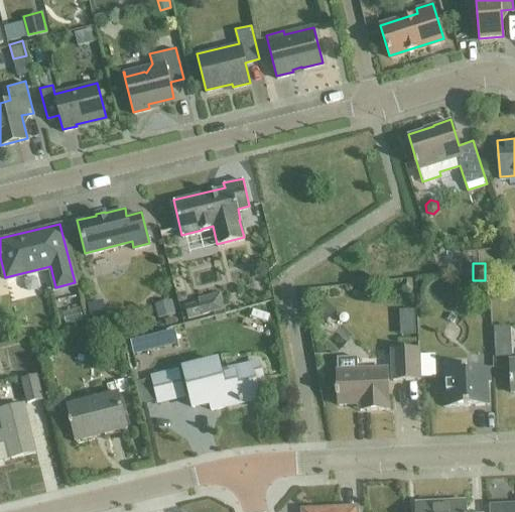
[(184,303),(188,316),(224,306),(220,291),(198,296),(199,300),(184,303)]
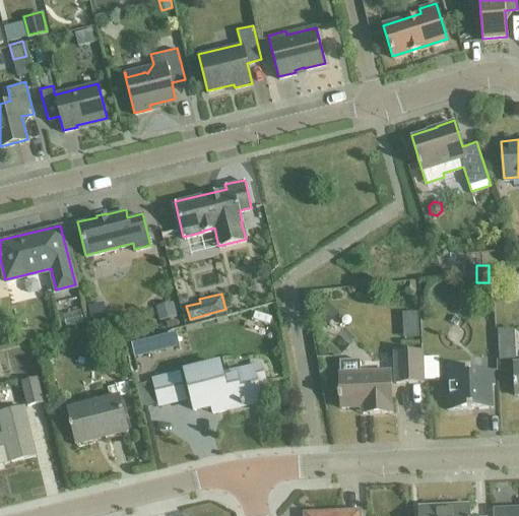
[(335,309),(326,301),(317,311),(325,319),(335,309)]
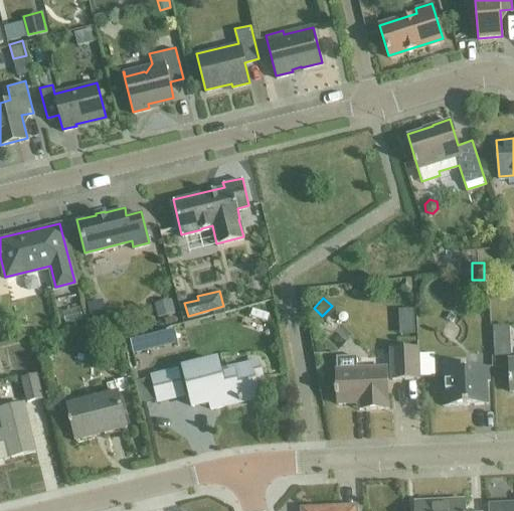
[(155,303),(158,314),(173,310),(170,299),(155,303)]
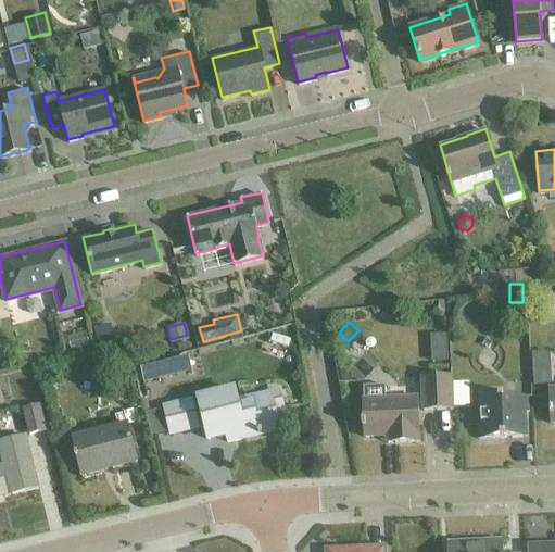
[(445,331),(429,333),(430,358),(446,356),(445,331)]
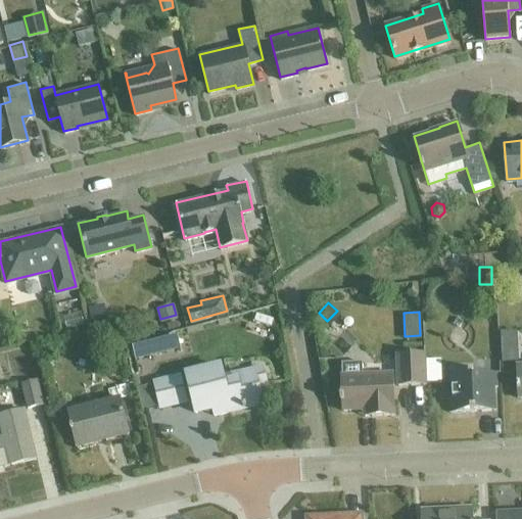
[(516,328),(501,328),(502,359),(517,359),(516,328)]
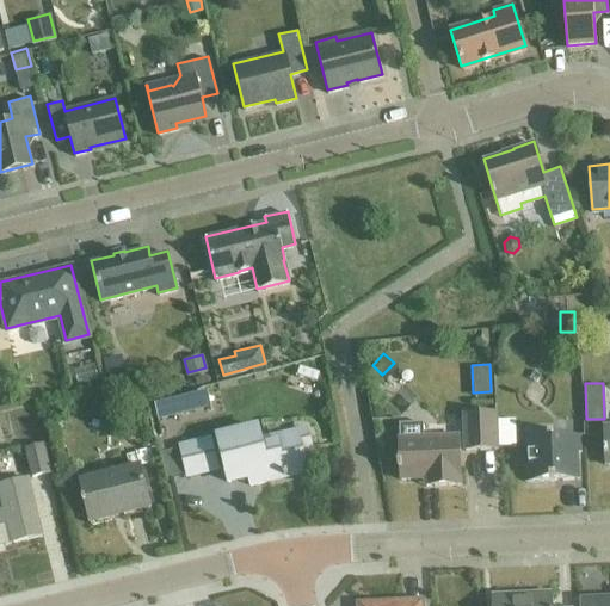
[(170,395),(153,400),(156,415),(174,412),(170,395)]
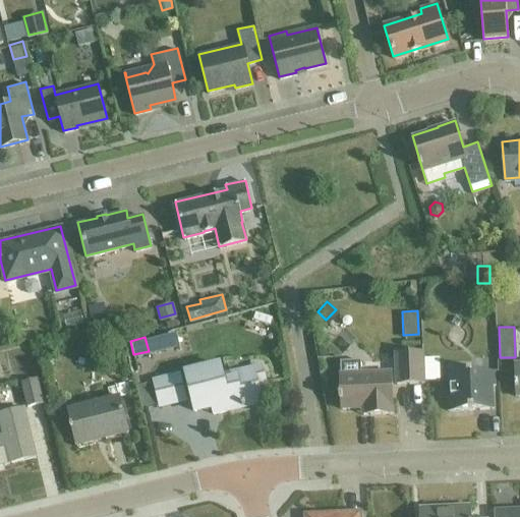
[(396,382),(423,381),(422,350),(395,351),(396,382)]
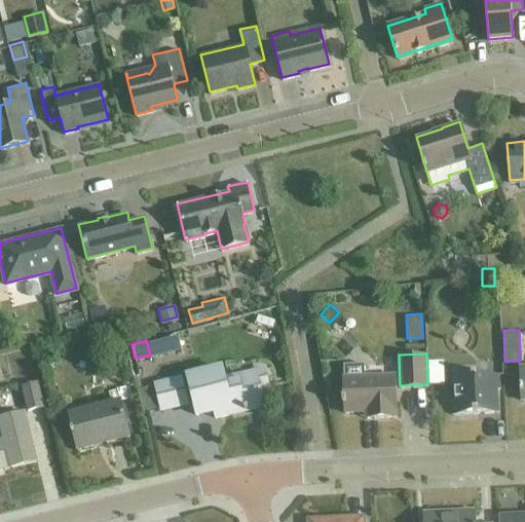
[(344,411),(373,409),(373,416),(396,415),(395,374),(364,375),(363,362),(342,362),(343,376),(344,411)]
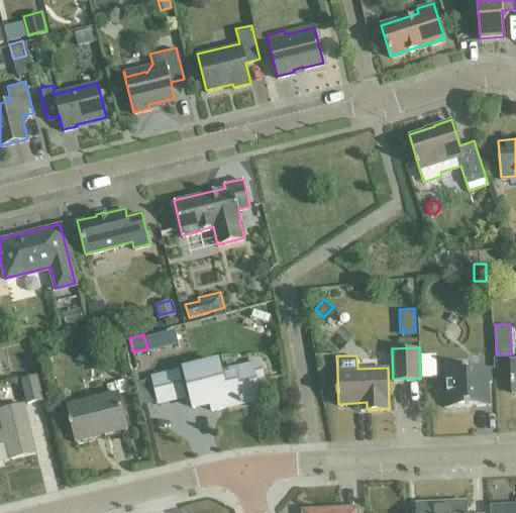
[(227,404),(258,397),(253,380),(262,378),(259,364),(220,373),(217,361),(182,369),(191,406),(225,397),(227,404)]
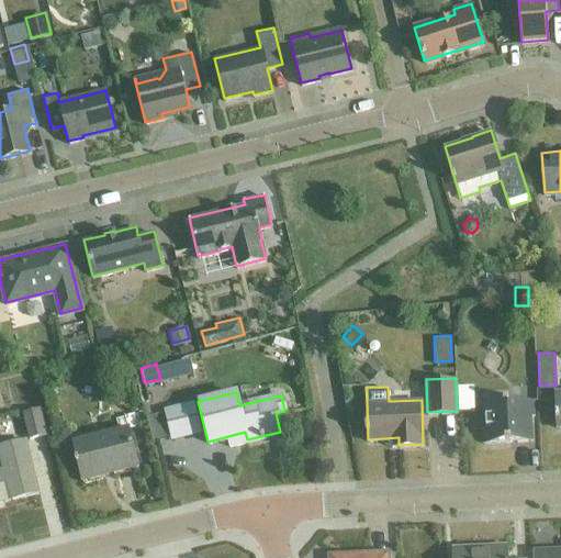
[(530,414),(533,414),(533,398),(484,400),(485,423),(483,423),(483,441),(531,439),(530,414)]
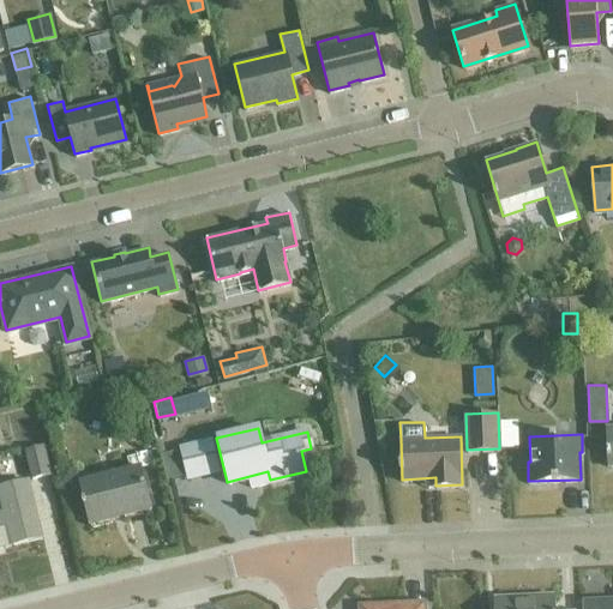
[(216,468),(210,440),(180,447),(187,475),(216,468)]
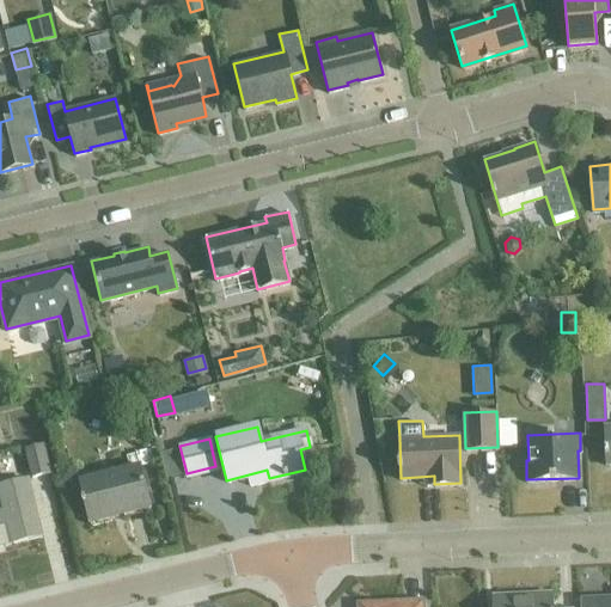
[(24,447),(30,474),(49,470),(42,442),(24,447)]
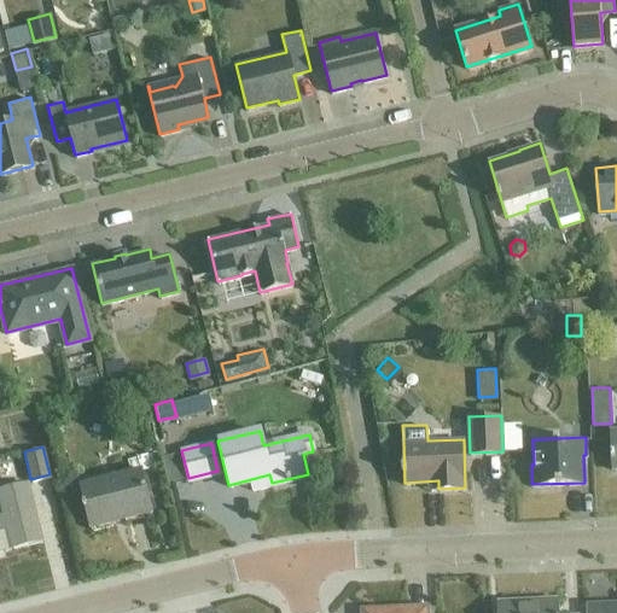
[(151,513),(140,468),(80,483),(91,527),(151,513)]
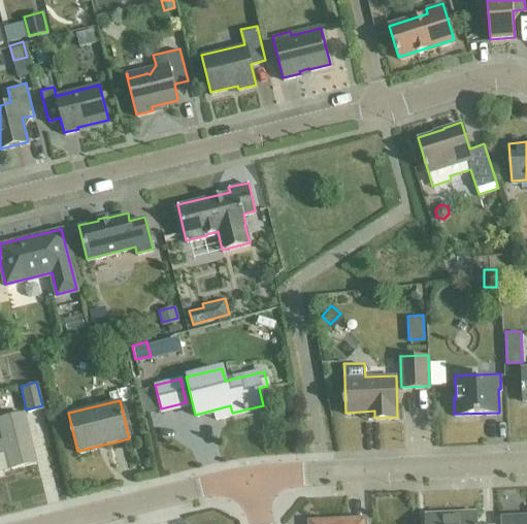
[(0,469),(35,461),(23,411),(0,416),(0,469)]
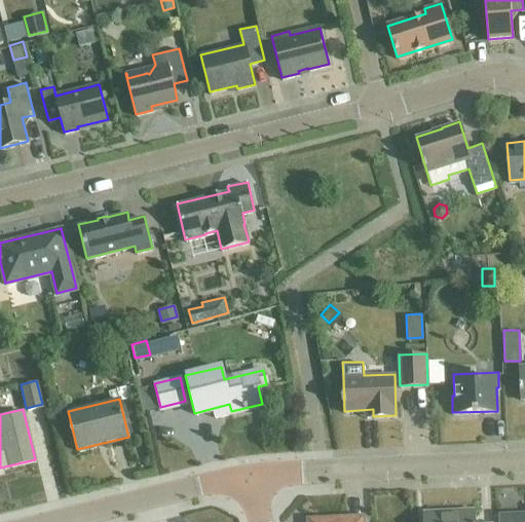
[(472,521),(472,509),(423,511),(423,521),(472,521)]
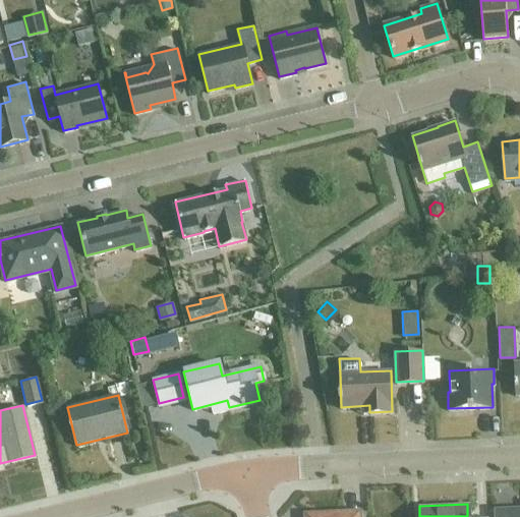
[(519,516),(519,507),(495,509),(494,516),(519,516)]
